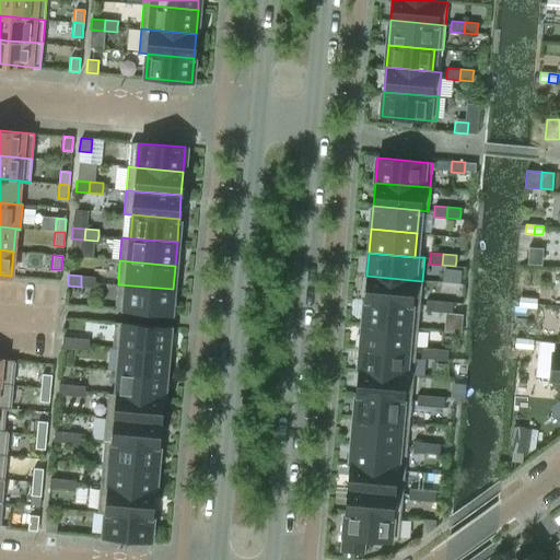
[(81,276),(81,287),(93,288),(94,282),(94,277),(81,276)]
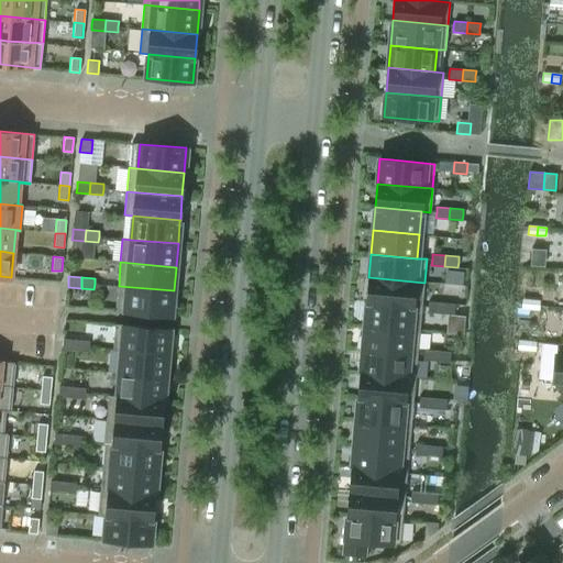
[(368,277),(366,301),(422,307),(424,283),(368,277)]
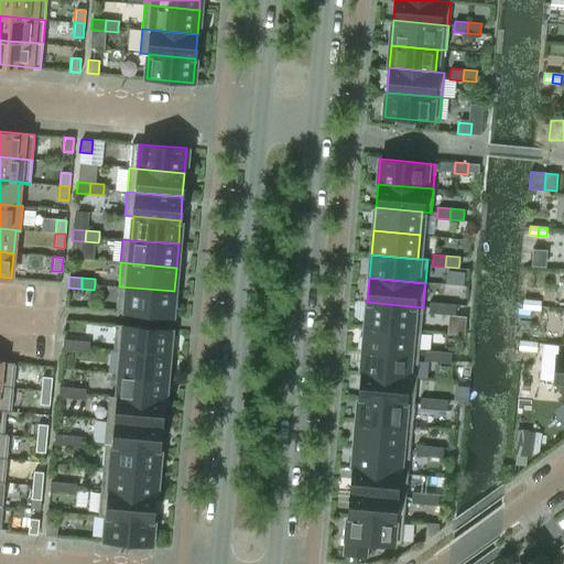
[(172,316),(174,292),(174,291),(119,286),(116,312),(172,316)]
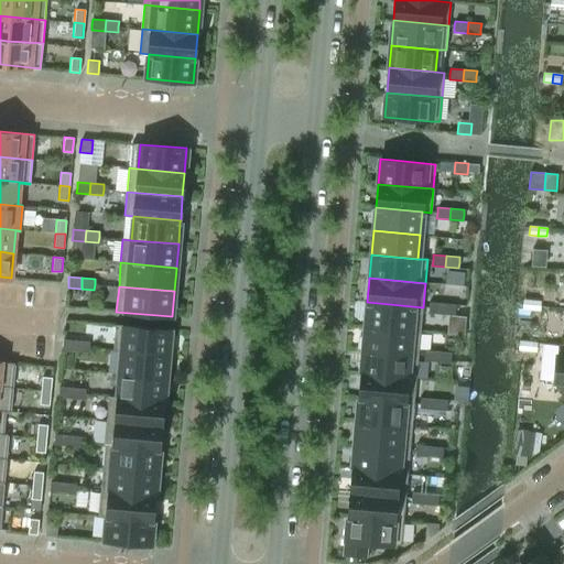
[(531,310),(532,301),(523,300),(522,308),(531,310)]
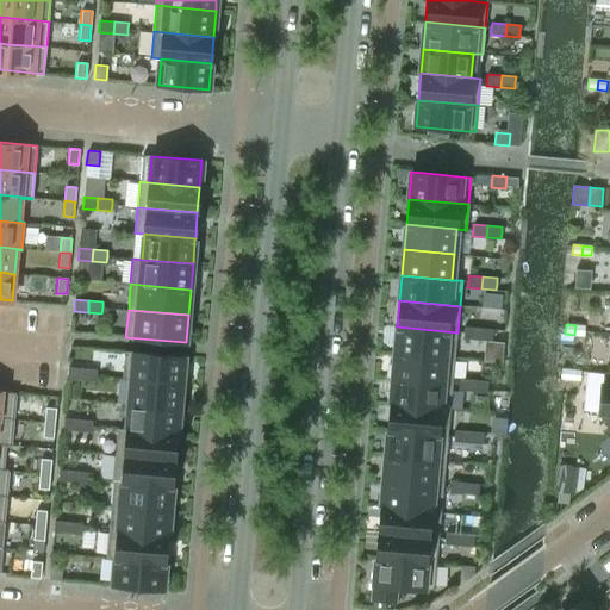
[(584,335),(585,325),(576,325),(574,335),(584,335)]
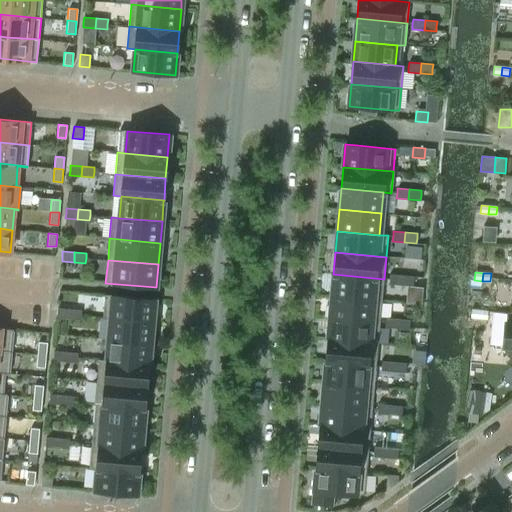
[(333,274),(331,296),(382,300),(384,279),(333,274)]
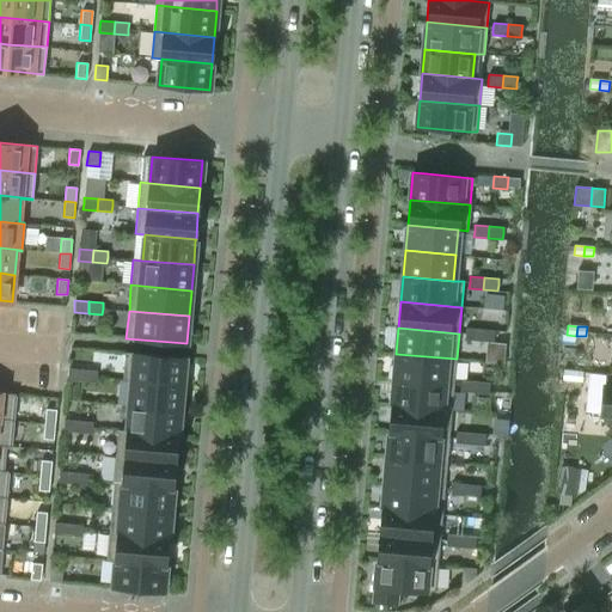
[(465,334),(464,340),(478,341),(479,329),(465,328),(465,334)]
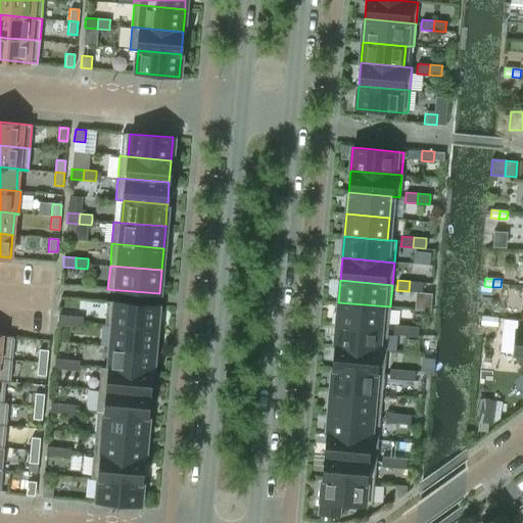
[(410,281),(409,291),(421,292),(422,287),(422,282),(410,281)]
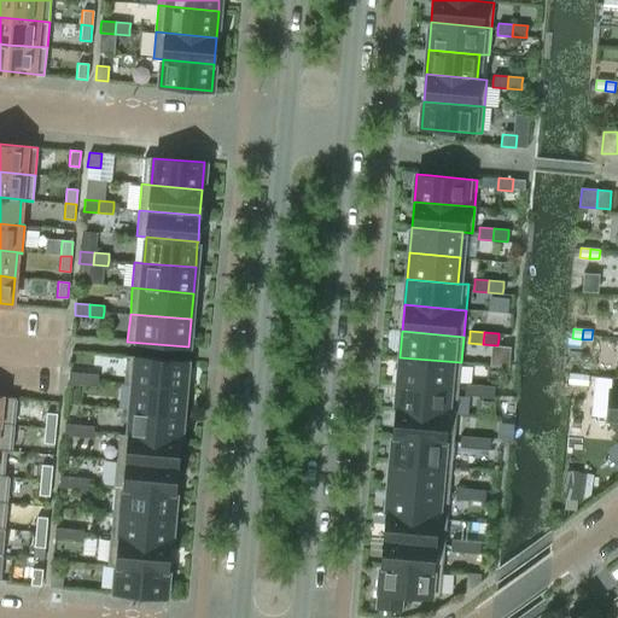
[(184,389),(187,361),(126,355),(123,383),(133,384),(184,389)]
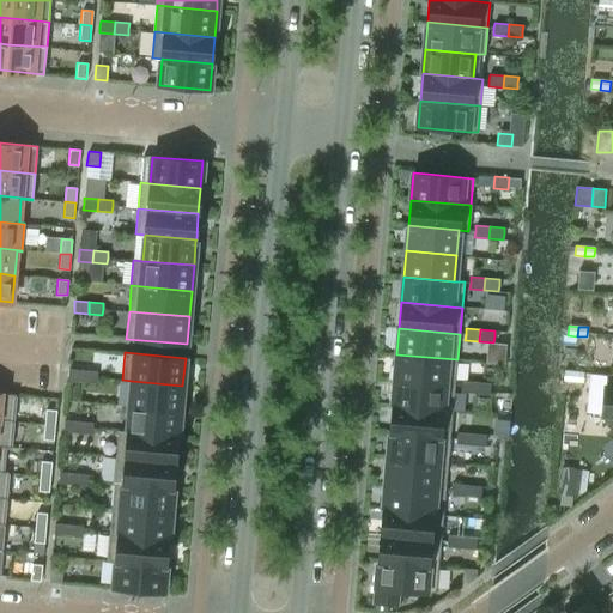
[(396,354),(394,380),(455,386),(457,359),(396,354)]
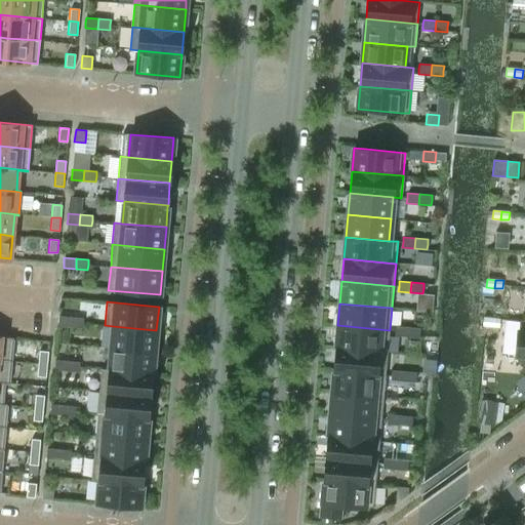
[(58,321),(57,326),(70,327),(71,317),(58,316),(58,321)]
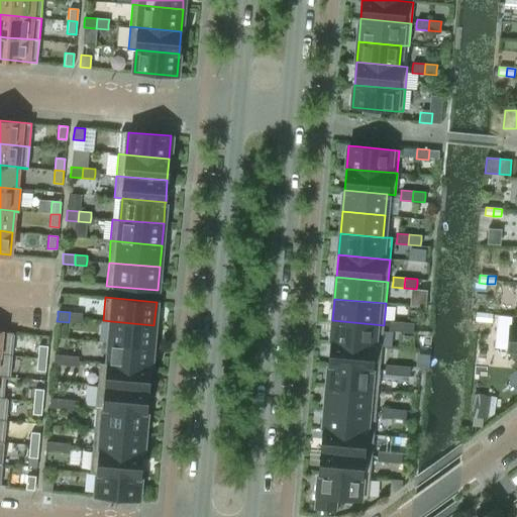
[(70,312),(69,322),(81,323),(82,318),(82,313),(70,312)]
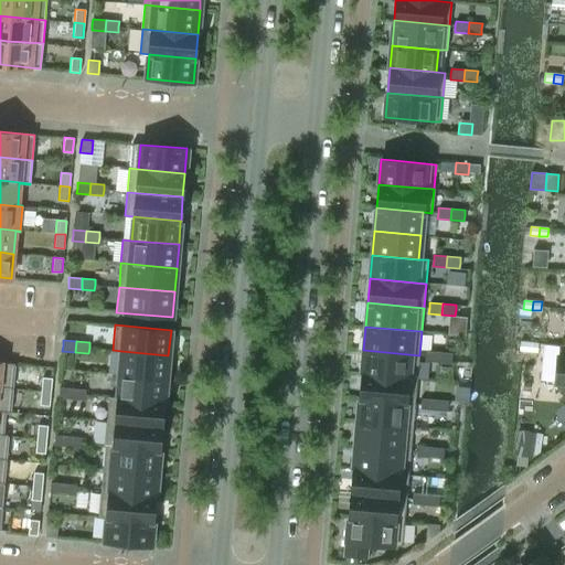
[(528,351),(529,343),(520,342),(519,350),(528,351)]
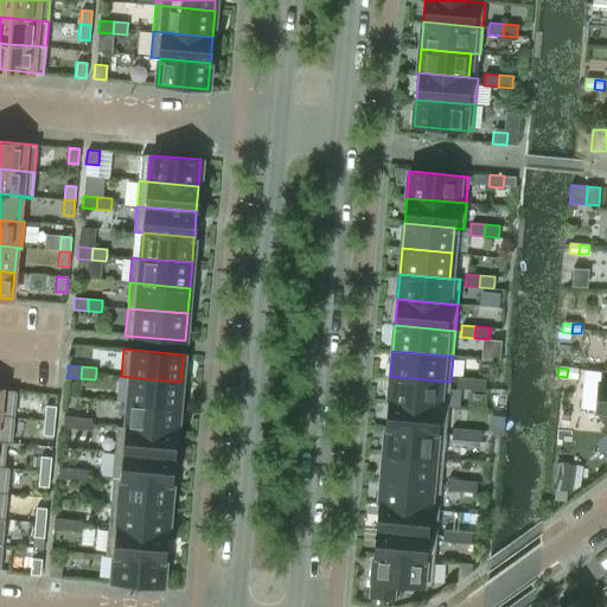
[(576,378),(577,369),(568,369),(567,377),(576,378)]
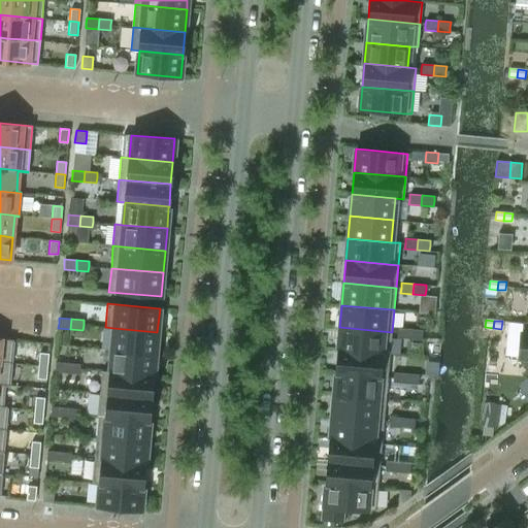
[(527,322),(526,322),(522,322),(519,358),(524,359),(523,367),(527,367),(527,322)]
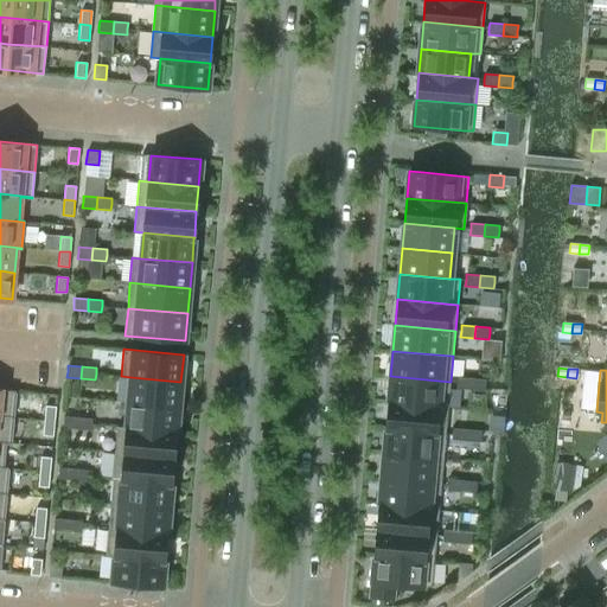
[(390,376),(389,402),(448,407),(451,382),(390,376)]
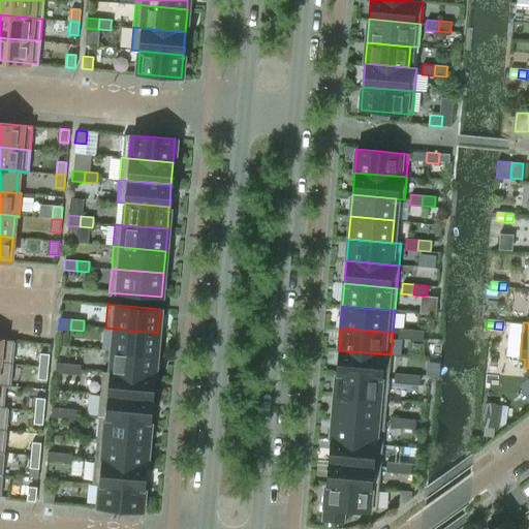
[(398,333),(397,339),(409,340),(410,329),(398,328),(398,333)]
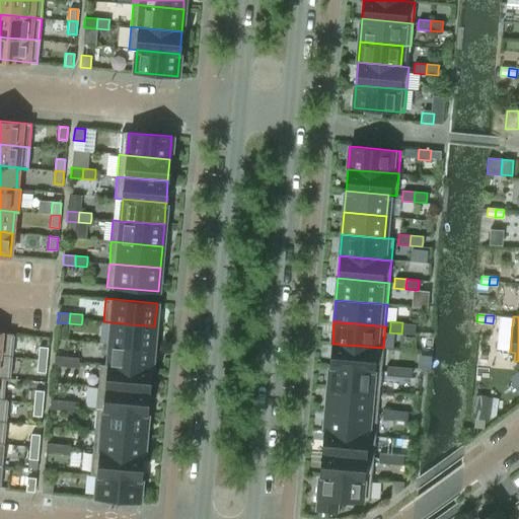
[(153,348),(154,326),(112,322),(109,344),(153,348)]
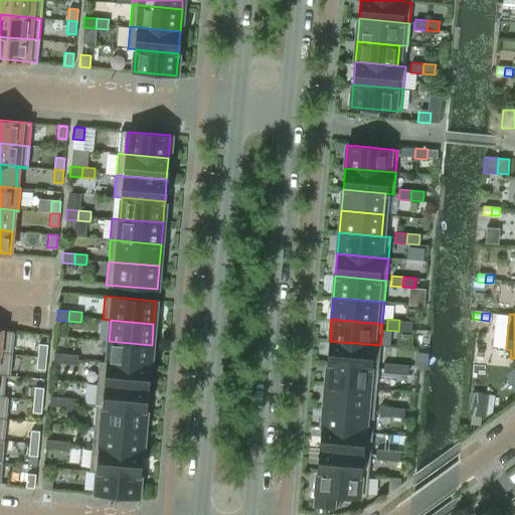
[(399,320),(398,331),(410,332),(411,328),(411,327),(411,322),(399,320)]
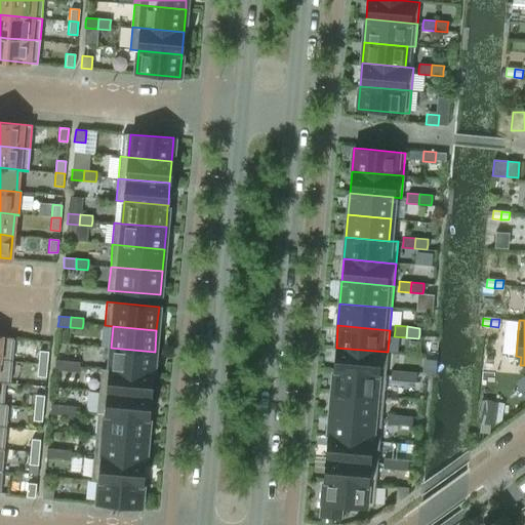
[(0,360),(11,361),(13,339),(13,338),(13,337),(3,336),(0,336),(0,360)]
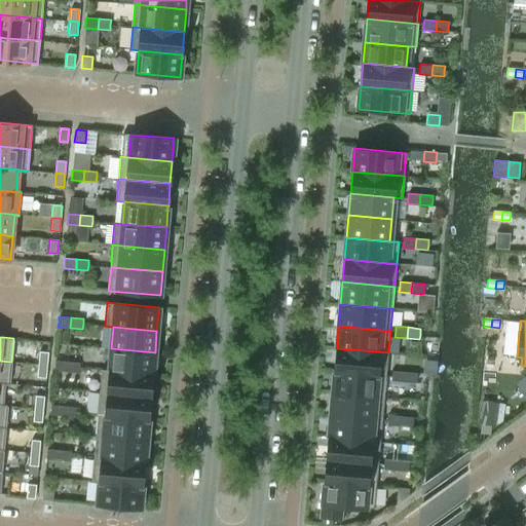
[(153,374),(155,353),(155,352),(111,348),(109,371),(153,374)]
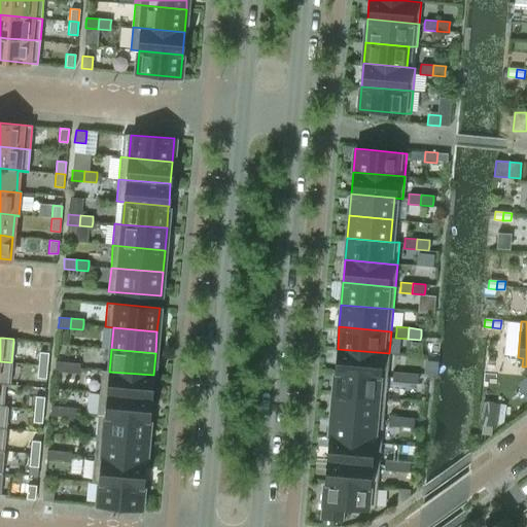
[(338,349),(336,372),(387,376),(389,353),(338,349)]
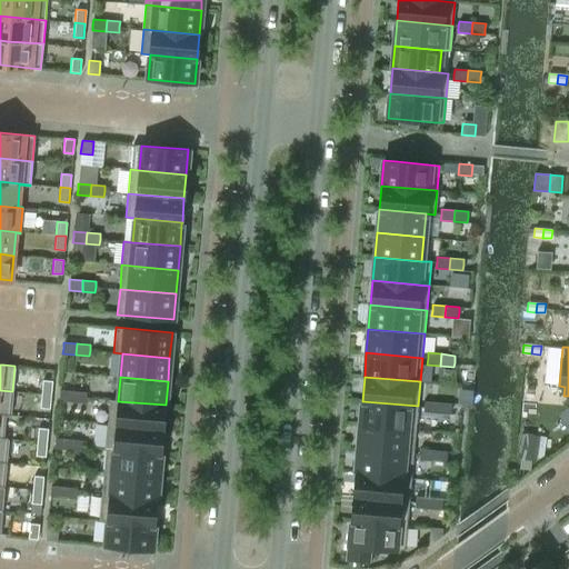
[(51,395),(52,381),(42,380),(41,393),(51,395)]
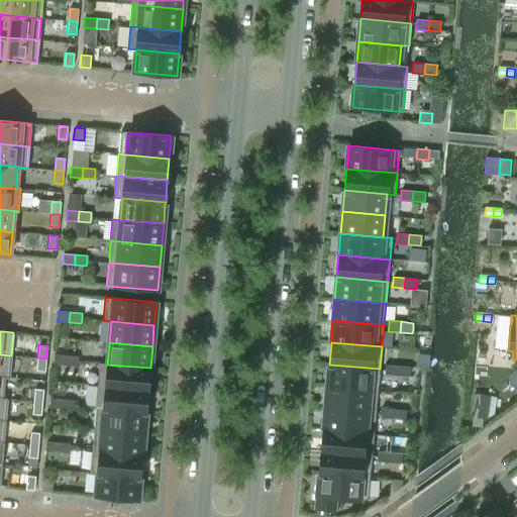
[(0,354),(0,376),(9,377),(11,355),(0,354)]
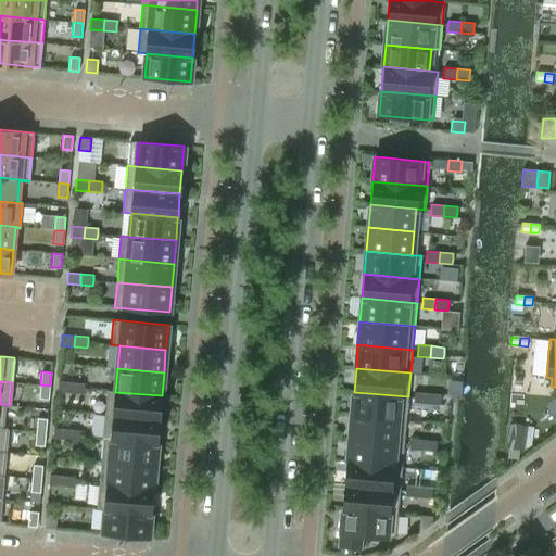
[(58,387),(57,392),(70,393),(71,382),(58,381),(58,387)]
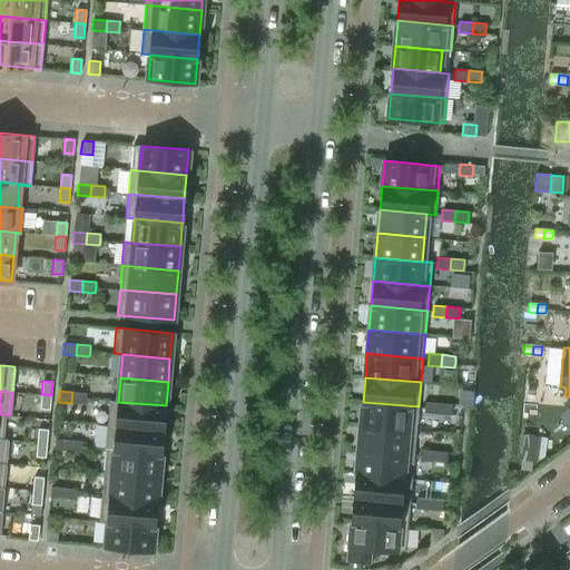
[(72,392),(71,403),(85,404),(86,399),(86,393),(72,392)]
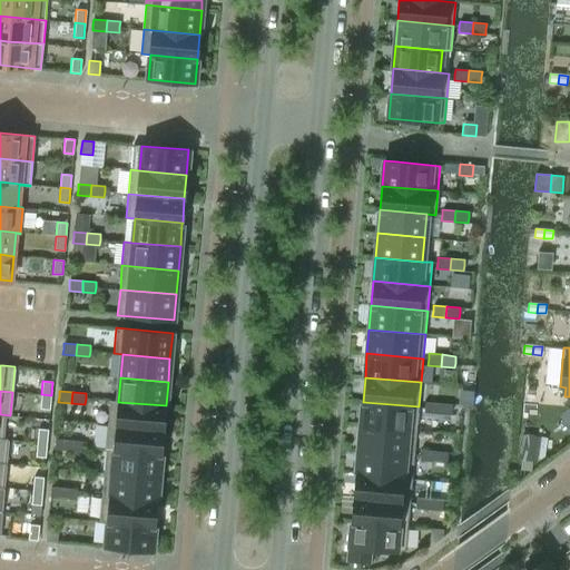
[(50,410),(51,395),(41,394),(40,409),(50,410)]
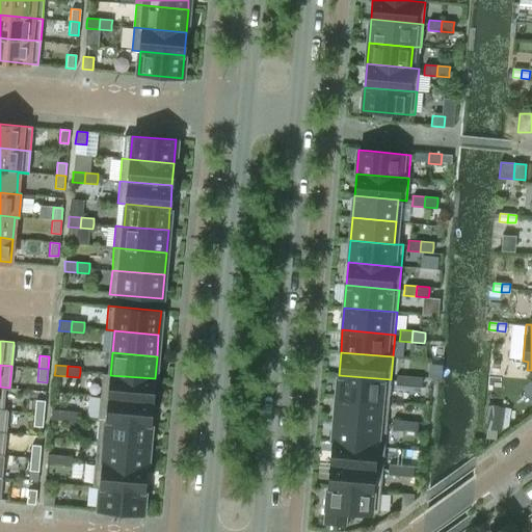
[(153,401),(155,379),(155,378),(110,375),(102,374),(100,396),(153,401)]
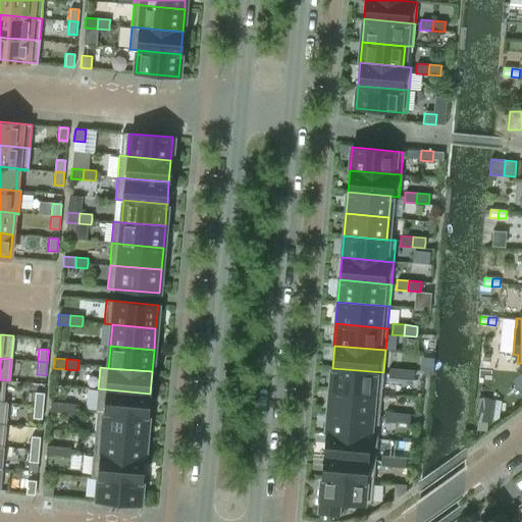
[(332,368),(330,389),(381,395),(383,372),(332,368)]
